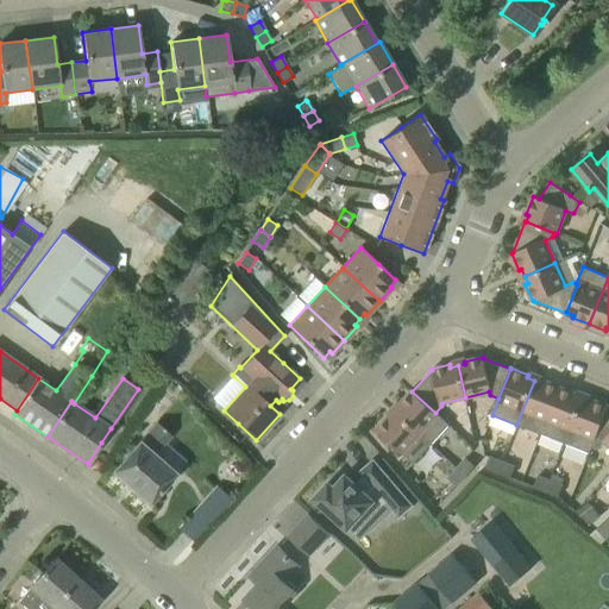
[(559,387),(542,381),(541,383),(534,381),(516,425),(540,434),(559,387)]
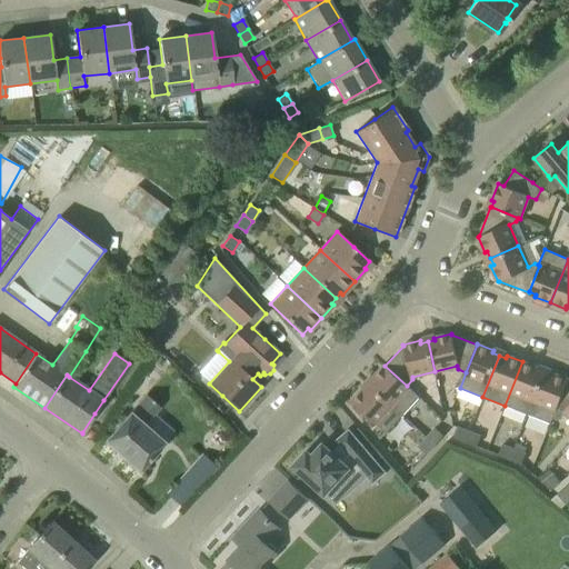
[(543,372),(537,370),(538,368),(522,361),(505,406),(527,415),(543,372)]
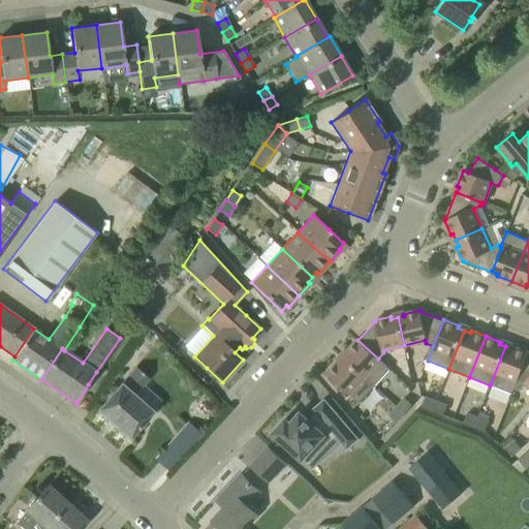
[(378,359),(358,340),(358,339),(346,351),(348,352),(343,358),(374,386),(390,369),(378,359)]
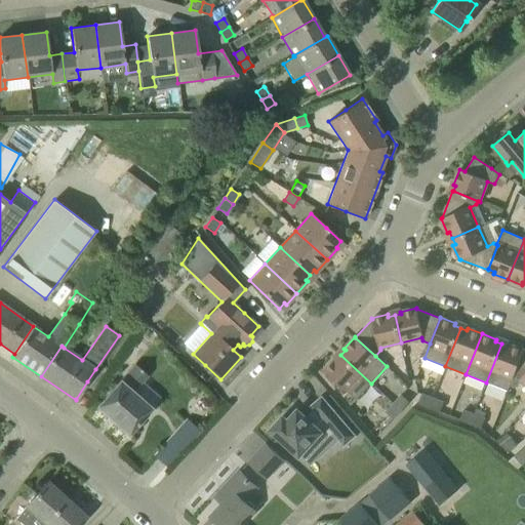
[(510,386),(523,351),(524,350),(509,345),(508,347),(501,344),(486,382),(508,391),(510,386)]
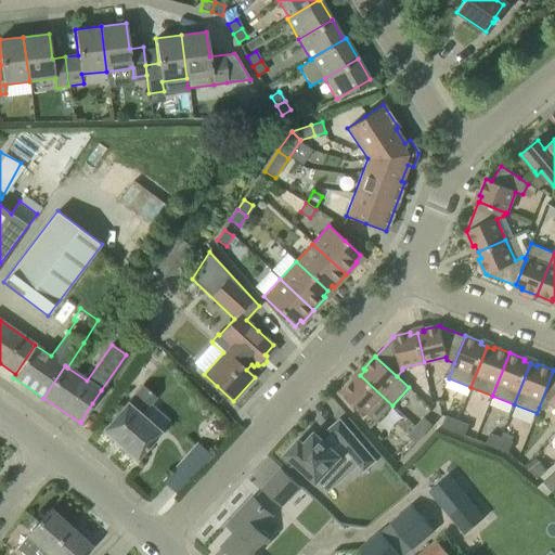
[(554,372),(553,371),(539,408),(544,410),(551,402),(554,405),(554,372)]
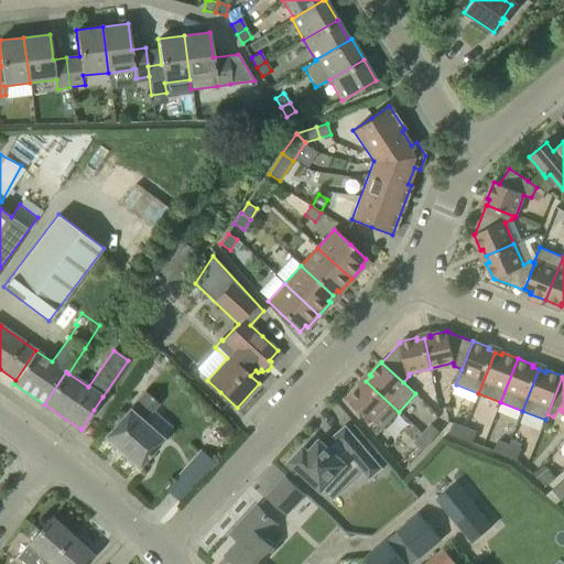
[(366,381),(360,387),(359,384),(348,398),(382,430),(399,412),(366,381)]
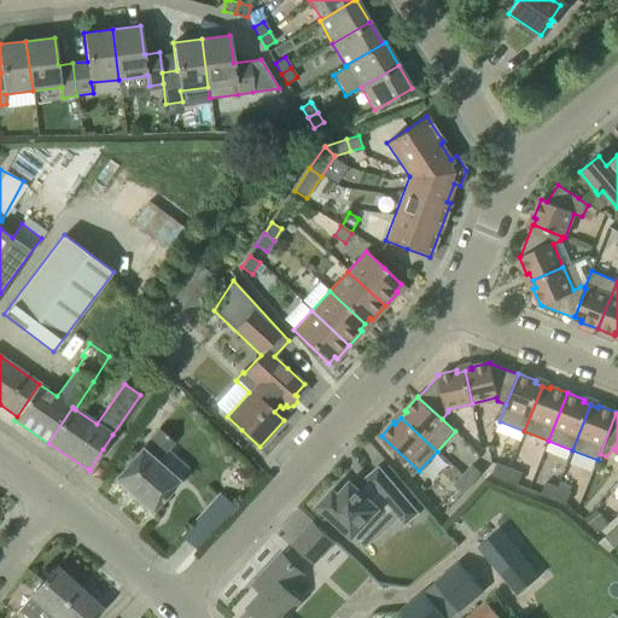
[(130,461),(115,479),(136,499),(136,503),(144,509),(147,508),(151,512),(167,494),(178,481),(157,461),(173,442),(158,429),(130,461)]
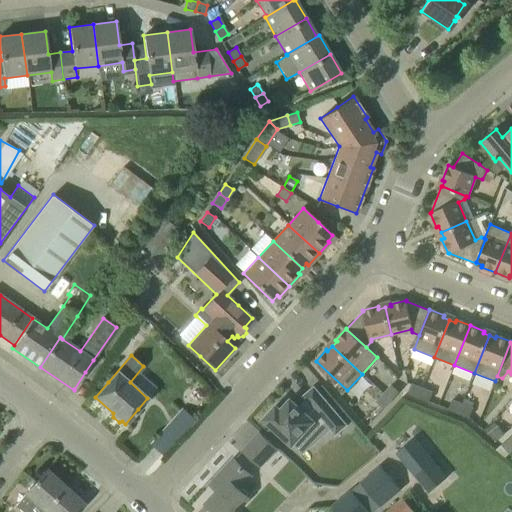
[(418,367),(413,379),(424,383),(429,372),(418,367)]
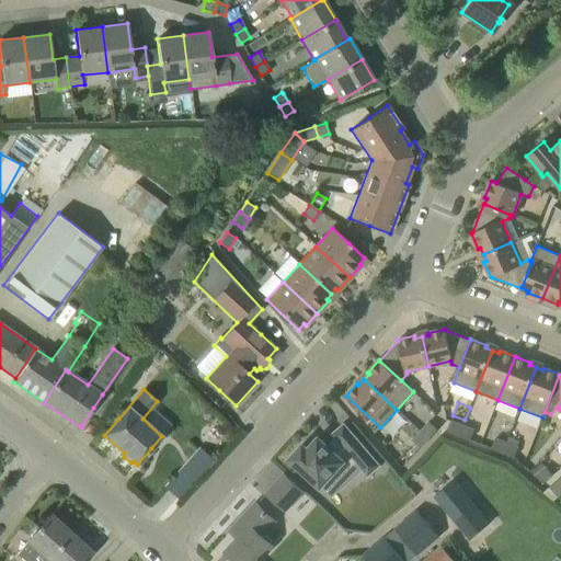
[(458,435),(462,425),(450,421),(447,431),(458,435)]
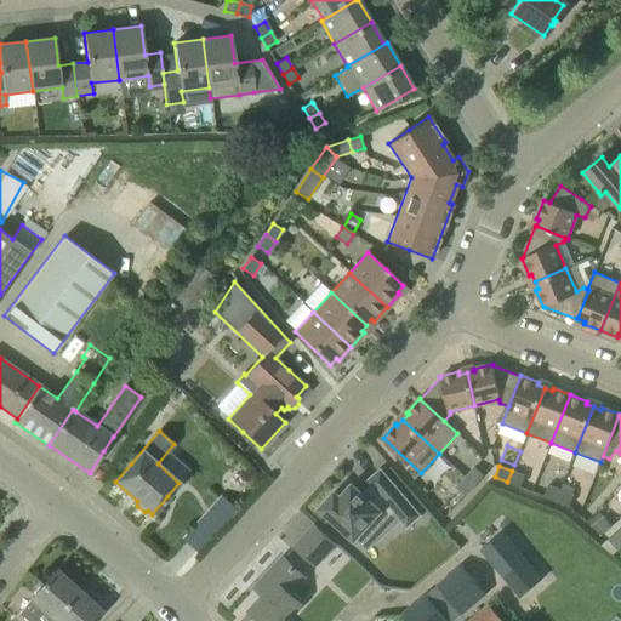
[(319,508),(354,541),(381,512),(391,520),(396,516),(408,528),(422,516),(381,467),(365,480),(370,485),(363,493),(352,484),(340,496),(335,491),(319,508)]
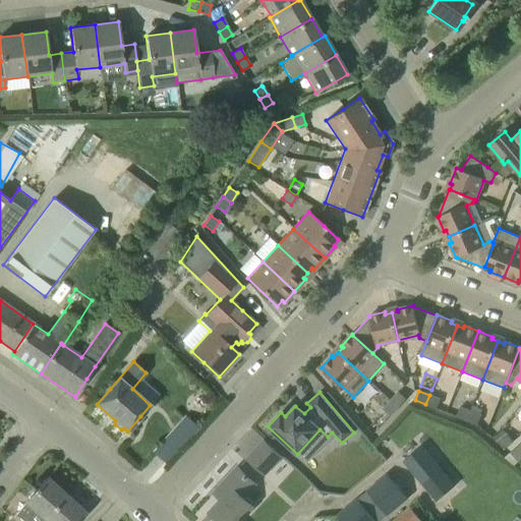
[(398,392),(391,400),(398,407),(406,399),(398,392)]
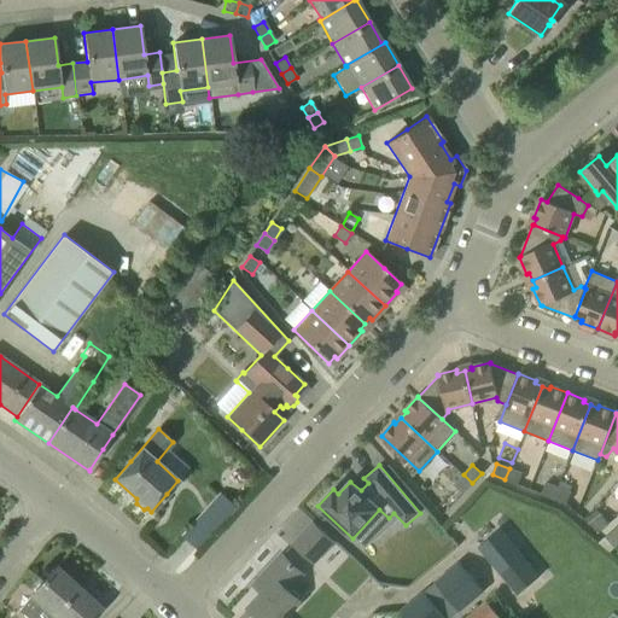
[(505,479),(518,484),(522,473),(509,468),(505,479)]
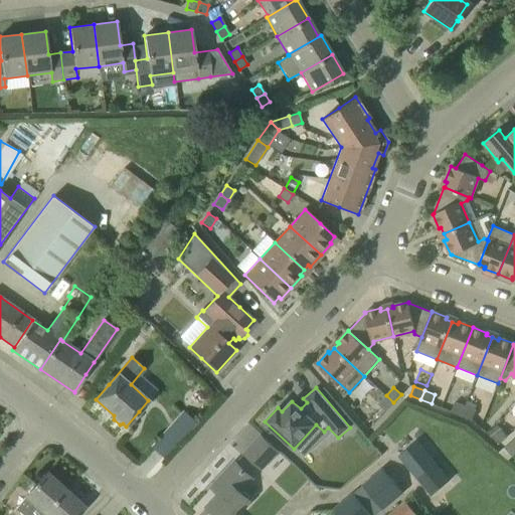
[(385,410),(393,402),(386,395),(378,404),(385,410)]
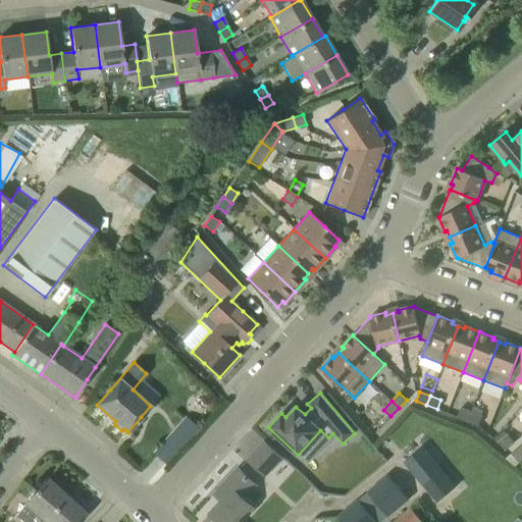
[(467,421),(471,412),(461,408),(457,417),(467,421)]
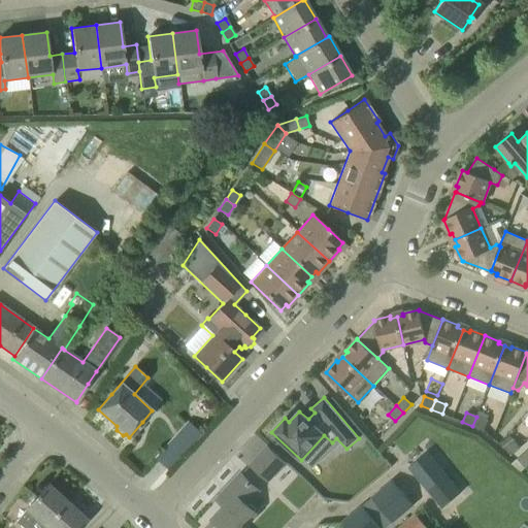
[(472,426),(484,430),(488,421),(476,417),(472,426)]
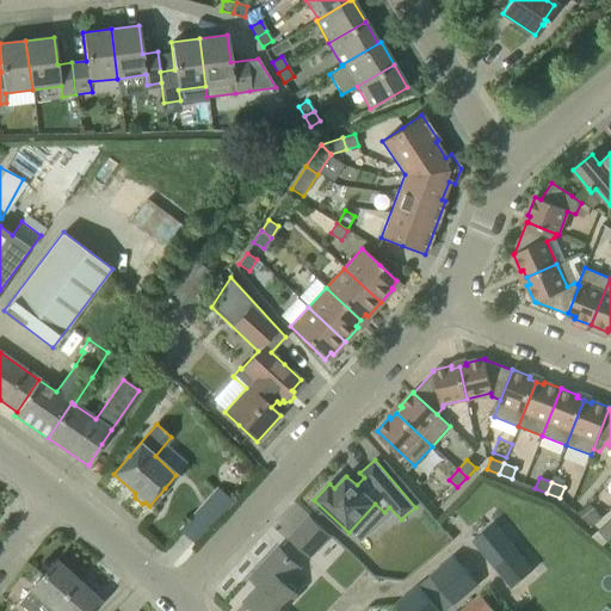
[(195,543),(232,500),(217,488),(180,530),(179,530),(195,544),(195,543)]
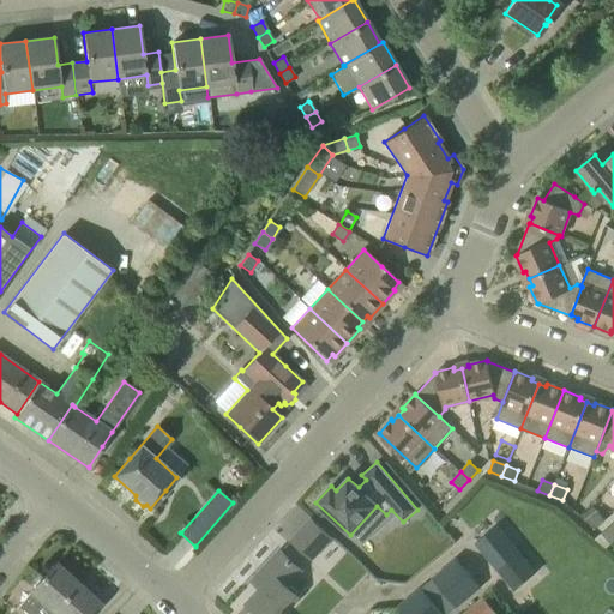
[(332,539),(311,517),(289,540),(307,557),(311,560),(332,539)]
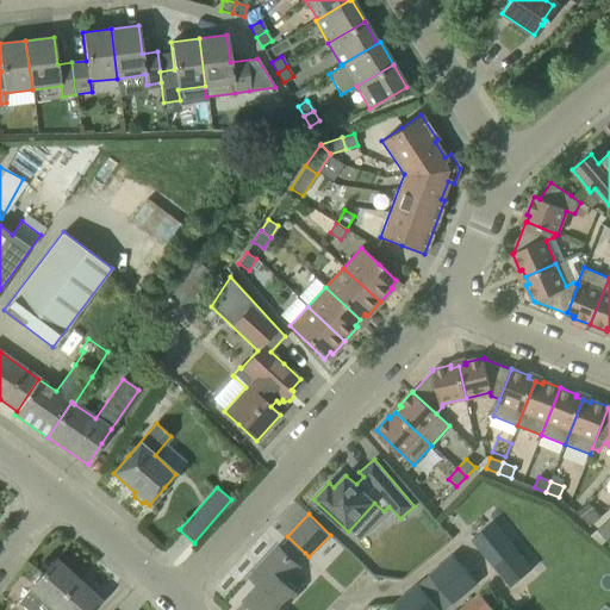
[(609,536),(609,518),(597,529),(605,540),(609,536)]
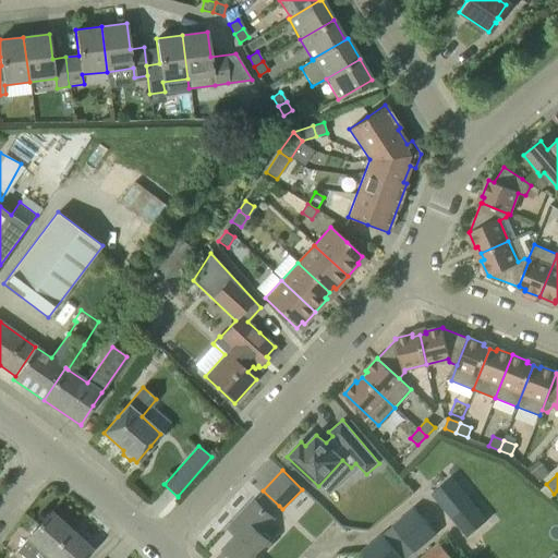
[(487,520),(451,478),(433,494),(468,536),(487,520)]
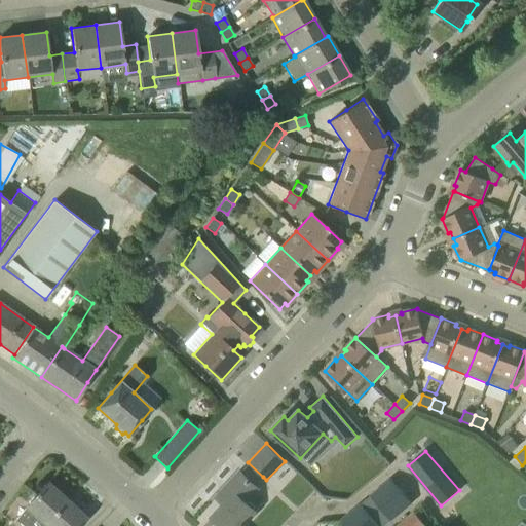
[(259,489),(239,472),(216,497),(218,499),(220,497),(225,502),(212,517),(221,525),(242,525),(245,525),(242,523),(251,514),(254,511),(246,503),(259,489)]
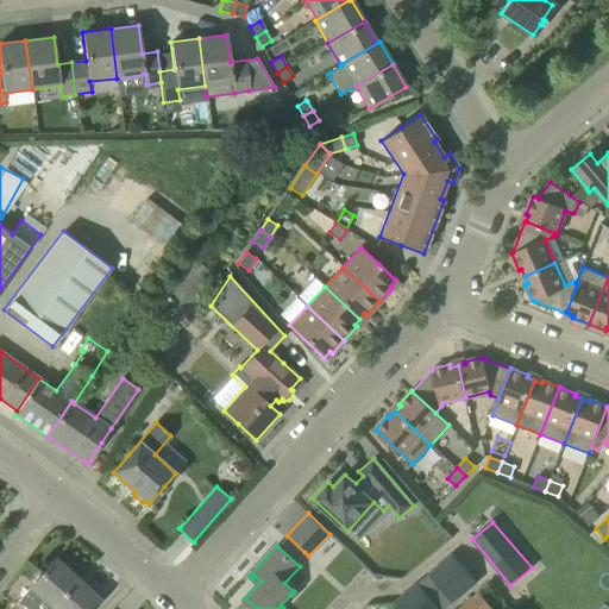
[(429,573),(453,602),(476,583),(452,554),(429,573)]
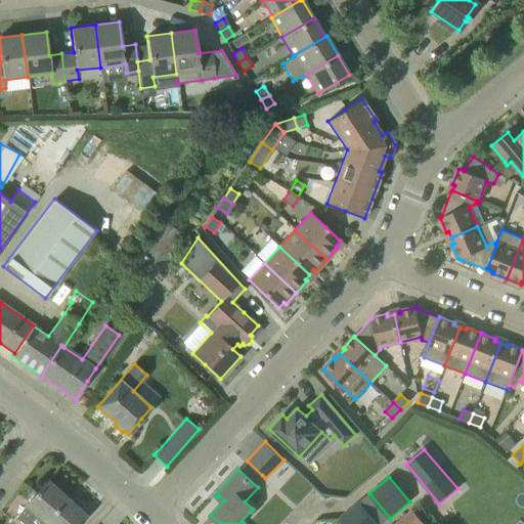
[(23,523),(43,523),(66,498),(46,481),(26,505),(27,505),(15,518),(23,523)]
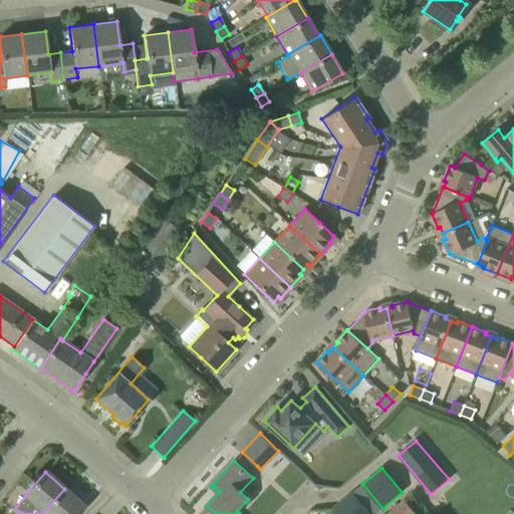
[(75,513),(84,505),(64,489),(42,513),(75,513)]
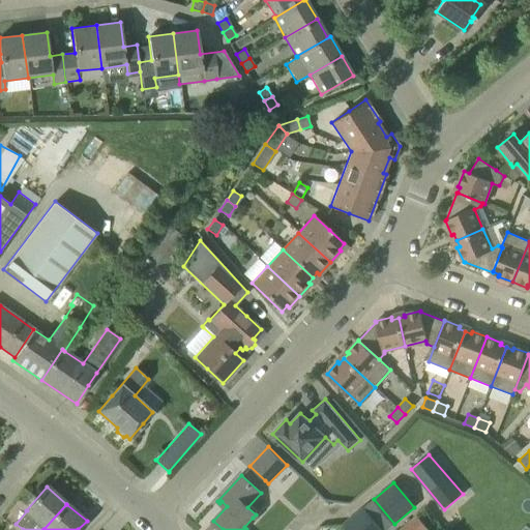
[(382,529),(363,507),(344,524),(348,529),(382,529)]
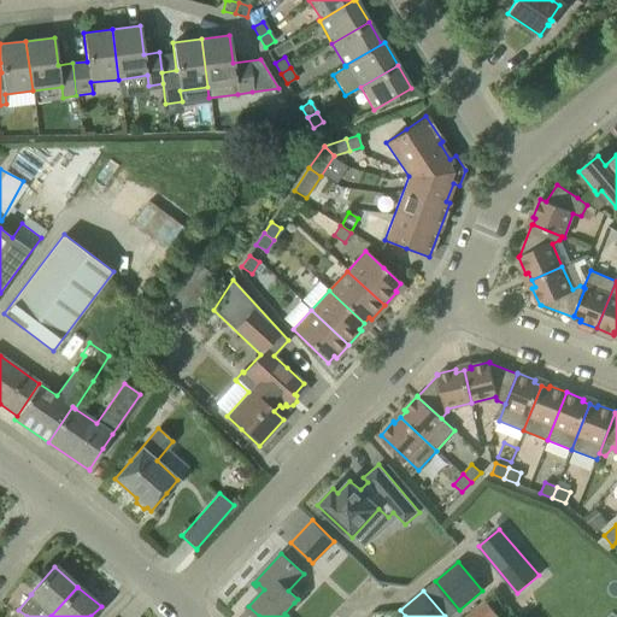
[(503,616),(488,601),(470,616),(503,616)]
